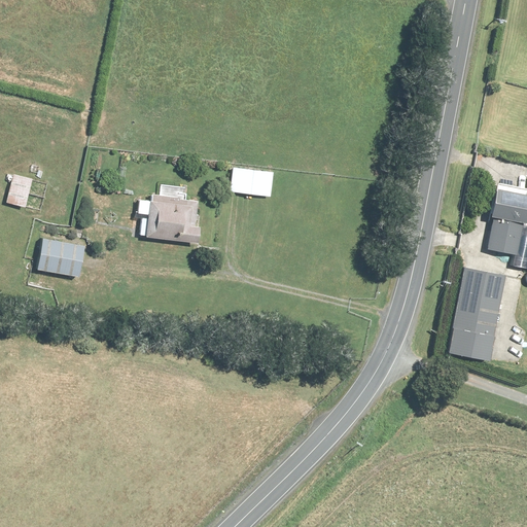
[(229,191),(269,196),(271,172),(231,168),(229,191)]
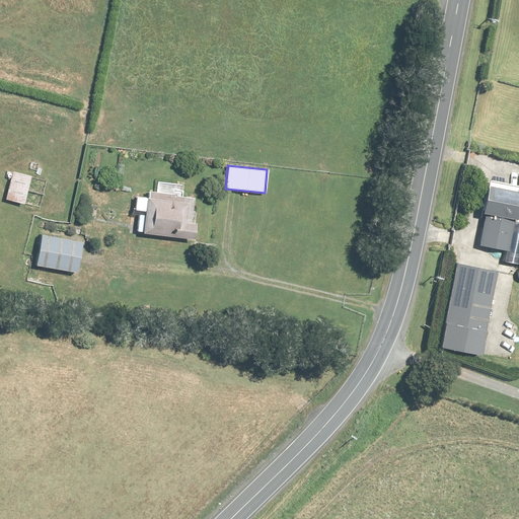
[(10,178),(4,199),(21,204),(29,176),(12,171),(11,173),(10,178)]
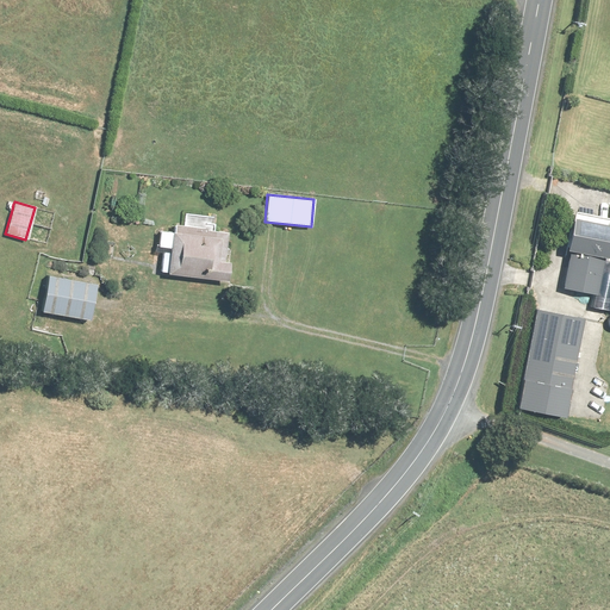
[(225,254),(225,249),(228,232),(211,230),(212,218),(186,215),(185,225),(174,224),(173,232),(160,231),(157,247),(155,247),(154,253),(162,253),(160,267),(160,269),(160,271),(167,272),(167,273),(226,280),(228,266),(229,262),(224,261),(225,254)]
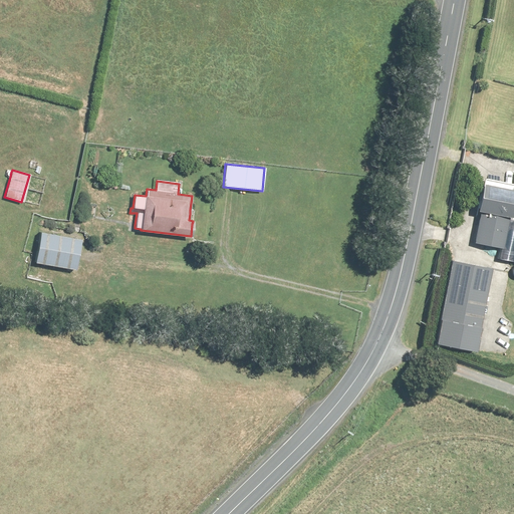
[(503,187),(482,184),(473,243),(505,248),(510,219),(513,219),(513,190),(502,189),(503,187)]
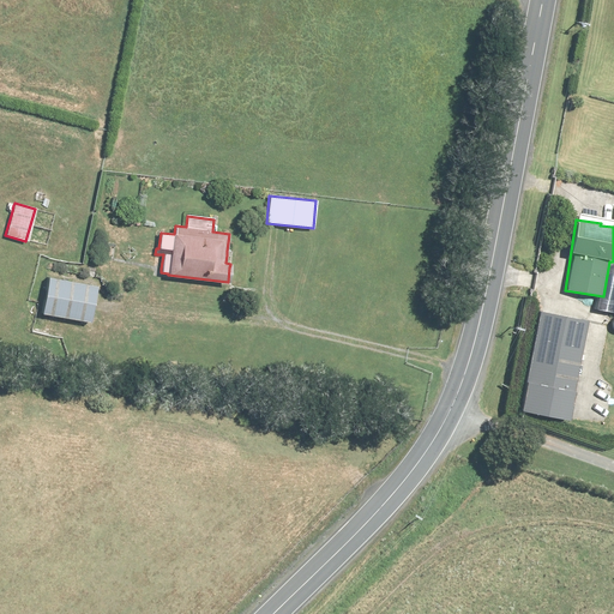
[(95,286),(47,277),(41,313),(88,321),(95,286)]
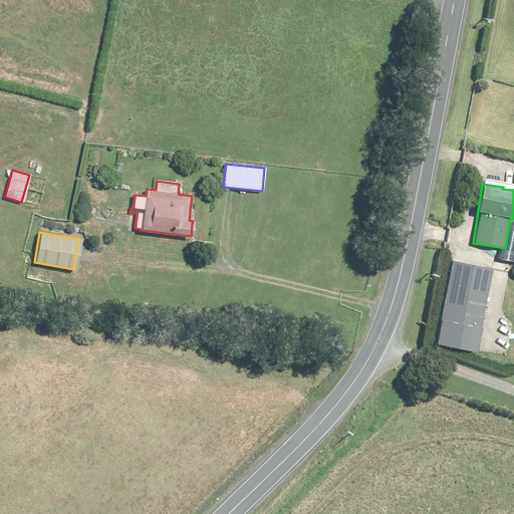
[(493,269),(452,262),(437,343),(477,350),(493,269)]
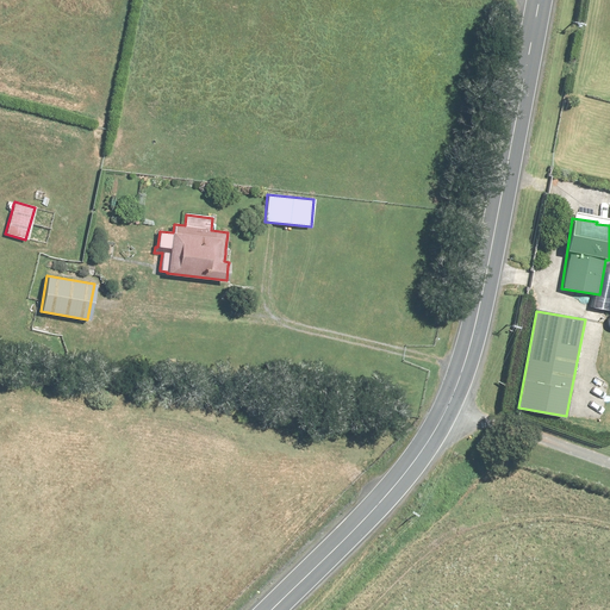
All buildings are outlined.
